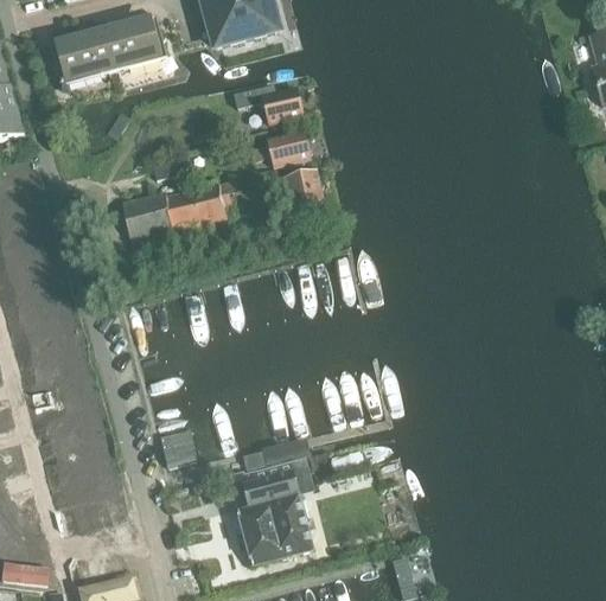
[(206,0),(218,39),(269,26),(262,0),(206,0)]
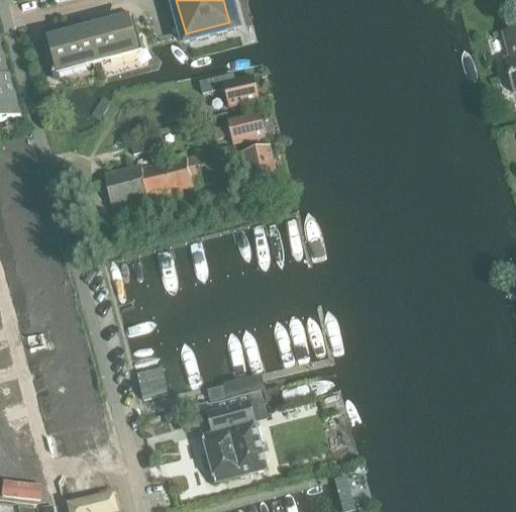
[(504,0),(506,8),(515,5),(515,0),(504,0)]
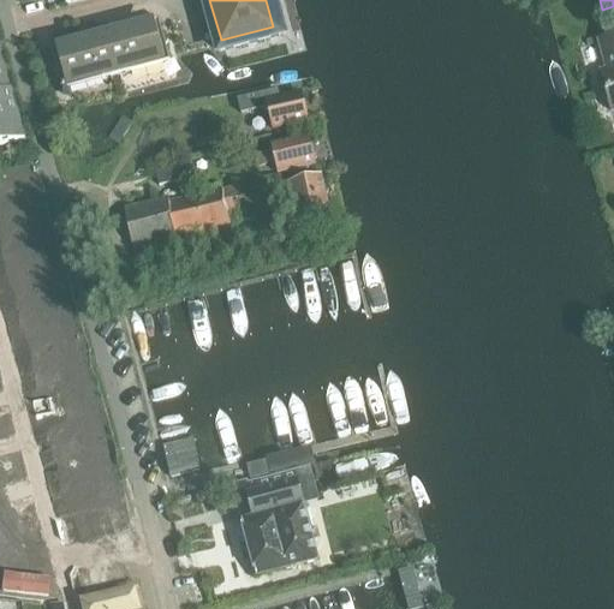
[(115,71),(168,57),(158,15),(103,29),(115,71)]
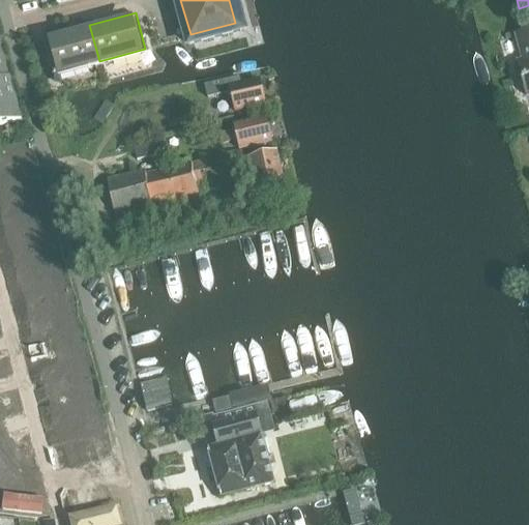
[(89,25),(41,37),(52,74),(99,61),(89,25)]
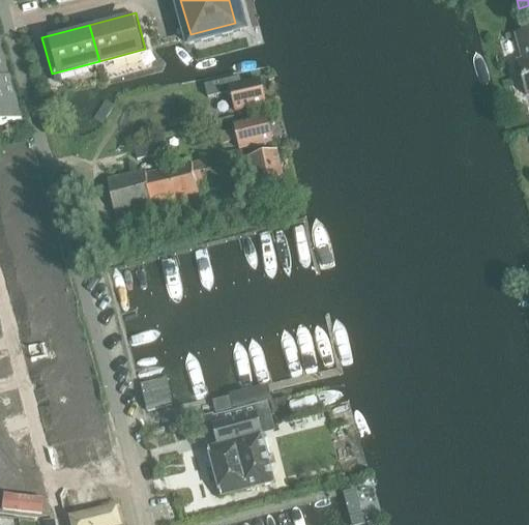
[(526,92),(528,90),(528,26),(515,30),(522,56),(517,57),(526,92)]
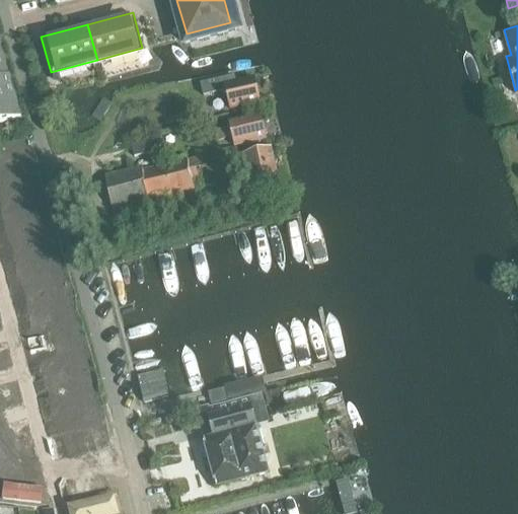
[(0,119),(18,114),(0,45),(0,119)]
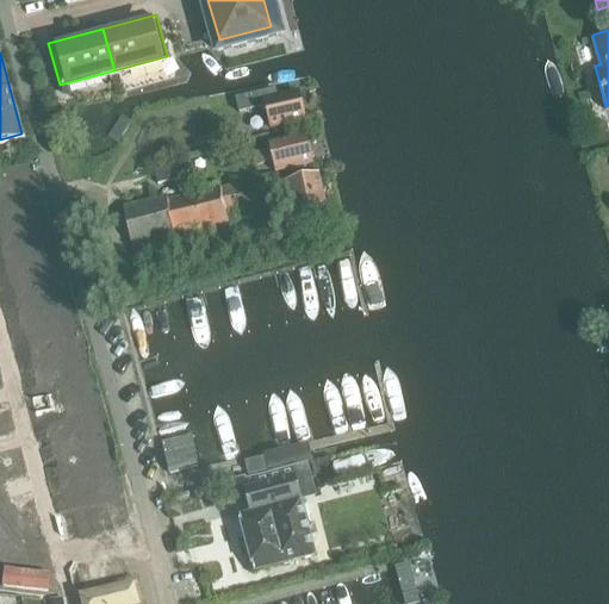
[(269,124),(303,116),(297,88),(277,93),(274,85),(235,94),(238,107),(263,101),(269,124)]
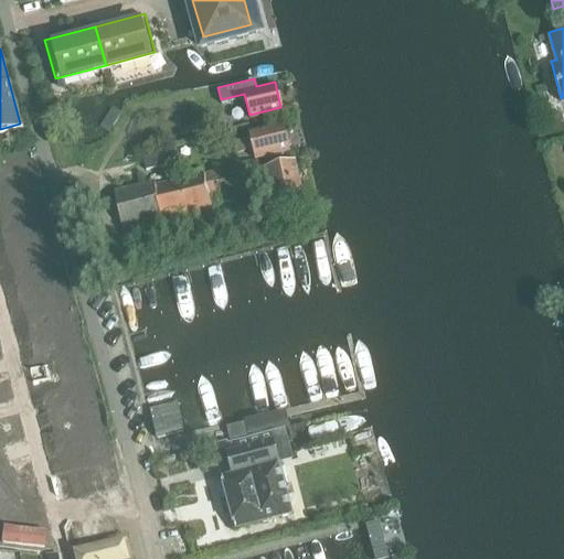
[(208,128),(216,126),(212,110),(203,113),(208,128)]
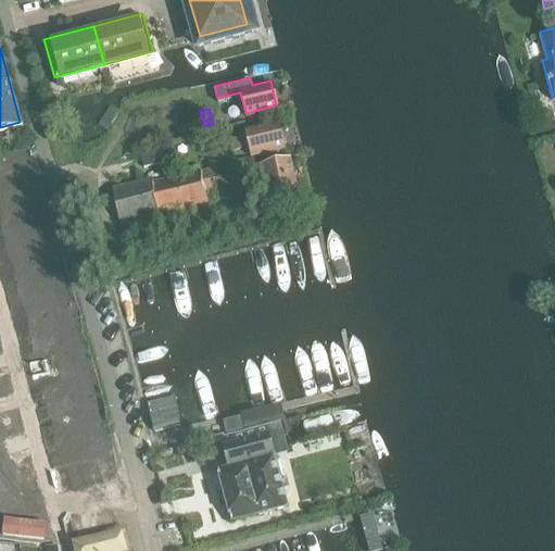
[(250,153),(285,146),(278,117),(243,126),(246,132),(229,136),(231,147),(248,142),(250,153)]
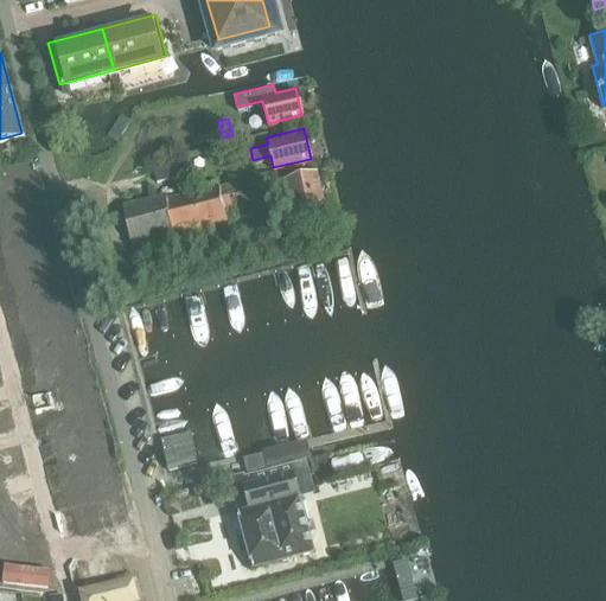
[(157,178),(180,173),(177,159),(153,164),(157,178)]
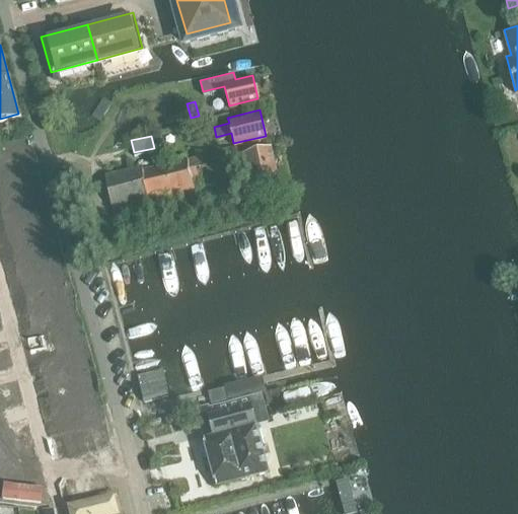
[(242,151),(249,184),(278,176),(270,145),(262,147),(260,139),(244,142),(246,150),(242,151)]
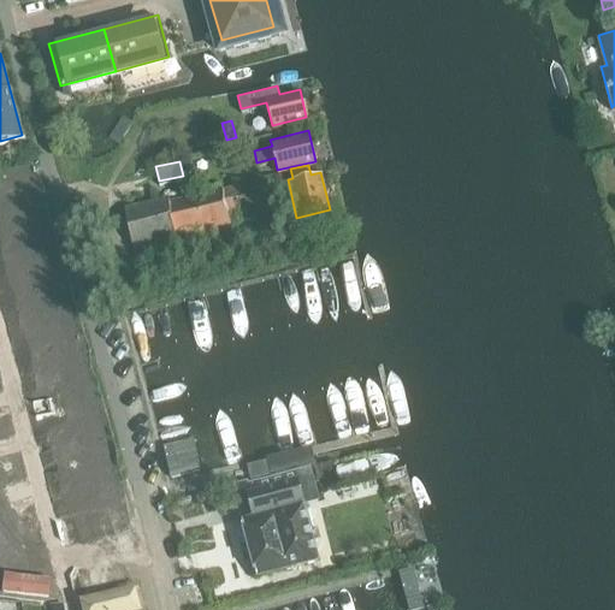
[(275,173),(229,184),(235,209),(264,202),(260,185),(277,181),(275,173)]
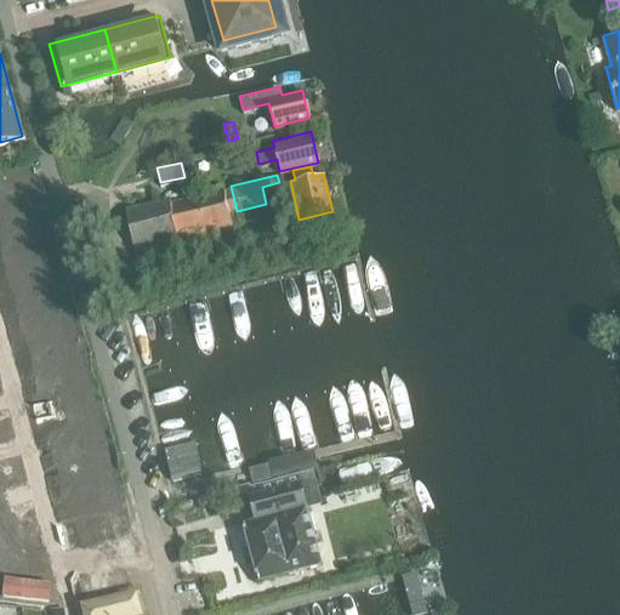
[(238,221),(237,211),(231,186),(197,194),(205,231),(232,223),(232,222),(238,221)]
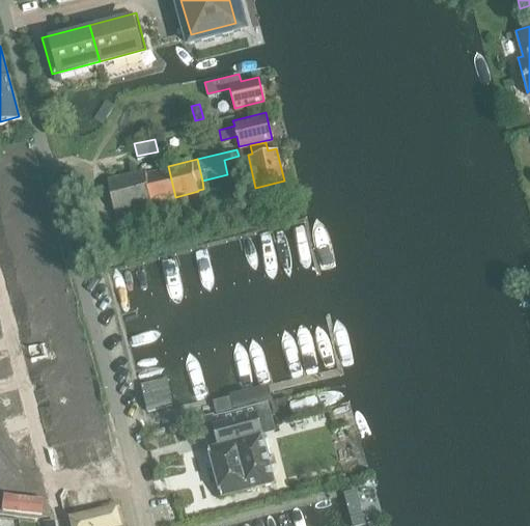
[(152,202),(145,171),(144,166),(107,175),(115,211),(152,202)]
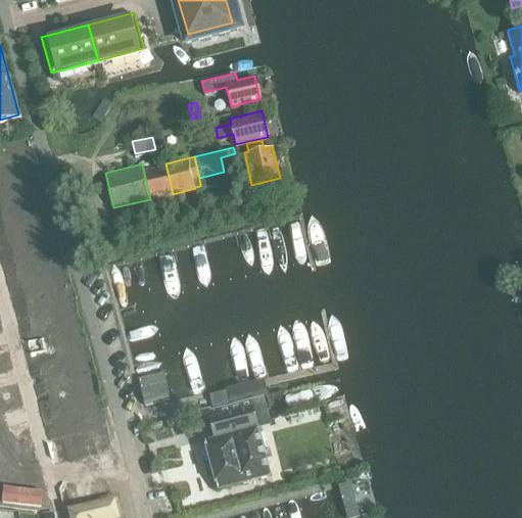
[(165,163),(143,169),(150,199),(173,194),(165,163)]
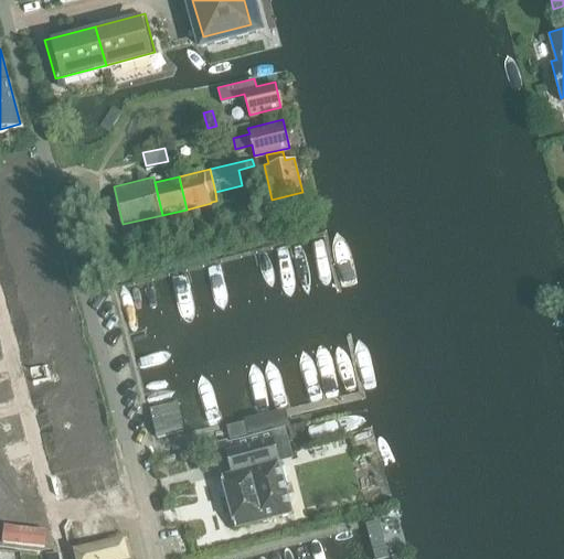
[(31,211),(11,216),(21,253),(41,246),(31,211)]
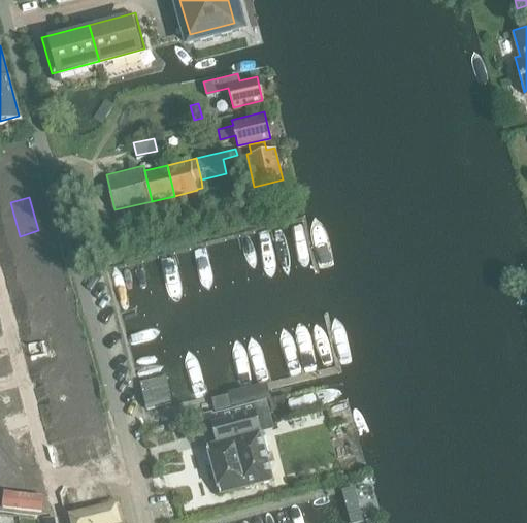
[(43,253),(25,257),(34,294),(53,289),(43,253)]
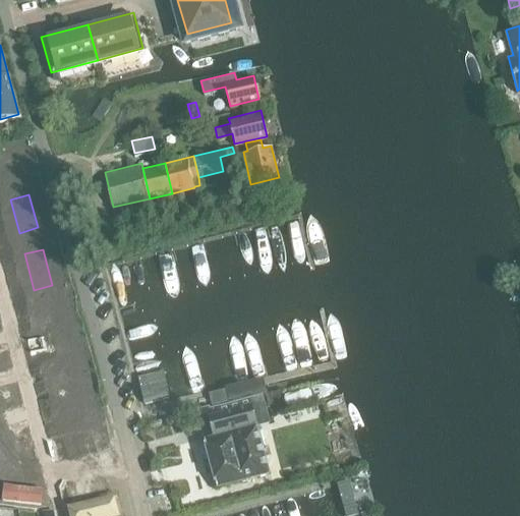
[(57,305),(40,309),(49,347),(67,342),(57,305)]
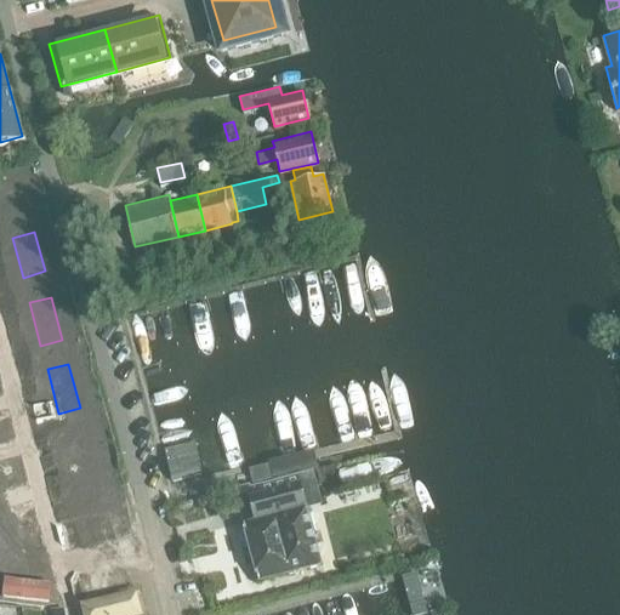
[(314,453),(269,462),(269,466),(272,476),(318,465),(318,463),(316,455),(314,453)]
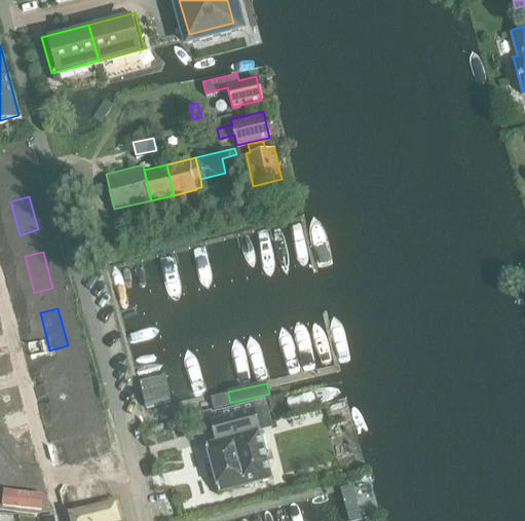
[(142,394),(145,405),(180,397),(177,385),(142,394)]
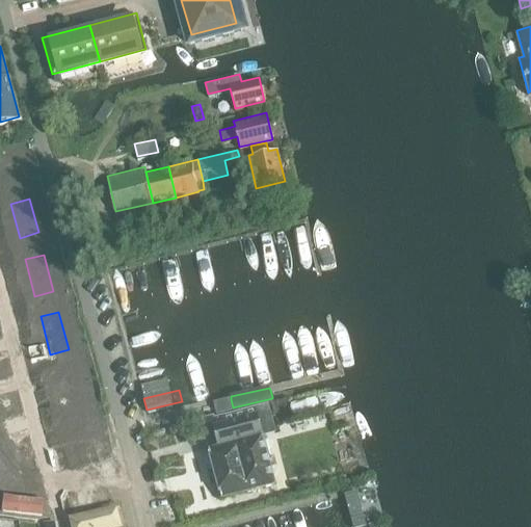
[(12,394),(0,397),(0,413),(16,409),(12,394)]
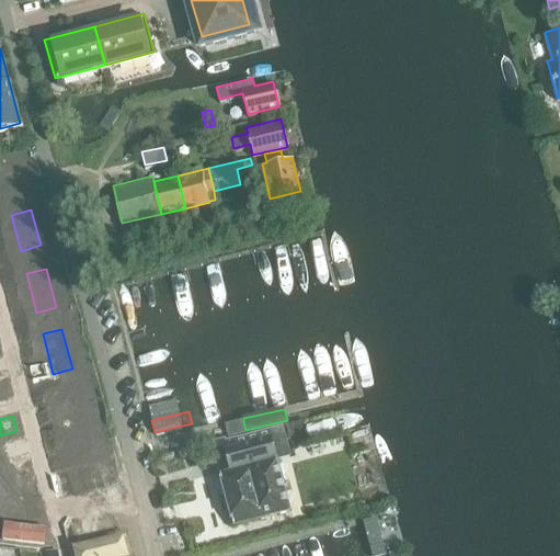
[(94,426),(56,435),(60,451),(99,441),(94,426)]
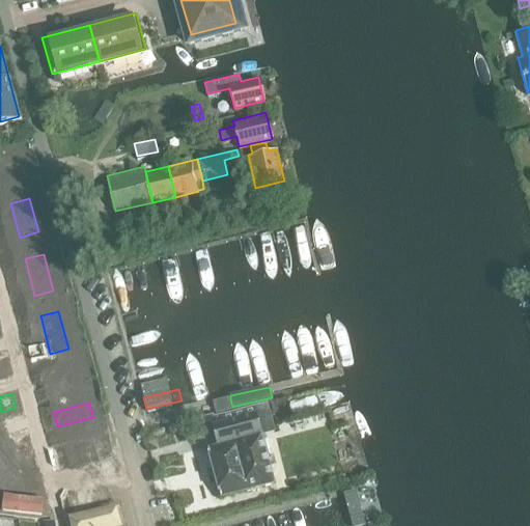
[(208,445),(220,493),(274,479),(261,432),(255,410),(253,403),(223,411),(213,413),(215,421),(215,422),(220,442),(208,445)]
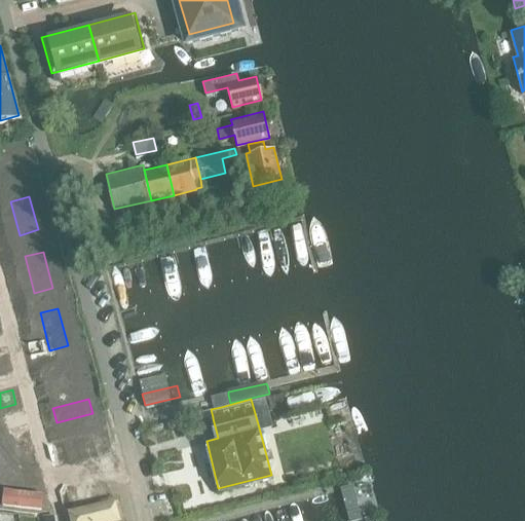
[(23,429),(0,435),(0,450),(26,443),(23,429)]
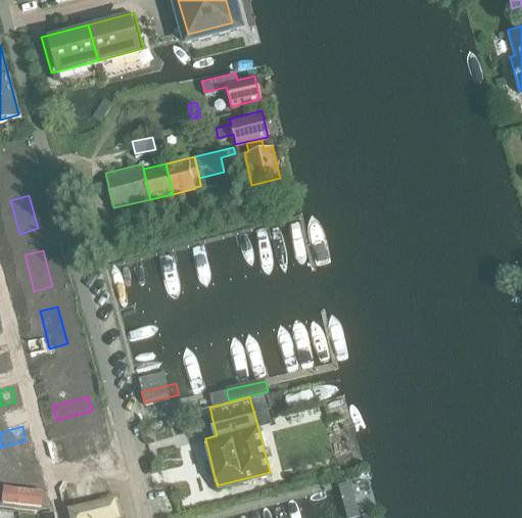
[(33,465),(0,473),(0,489),(36,479),(33,465)]
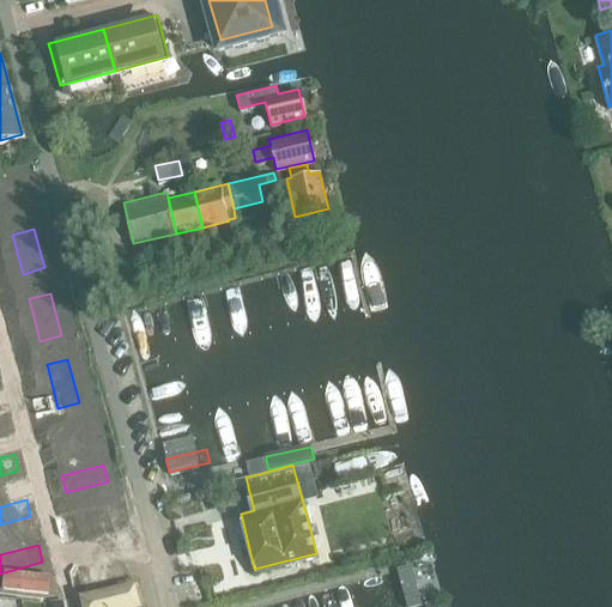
[(408,559),(395,564),(407,604),(420,600),(408,559)]
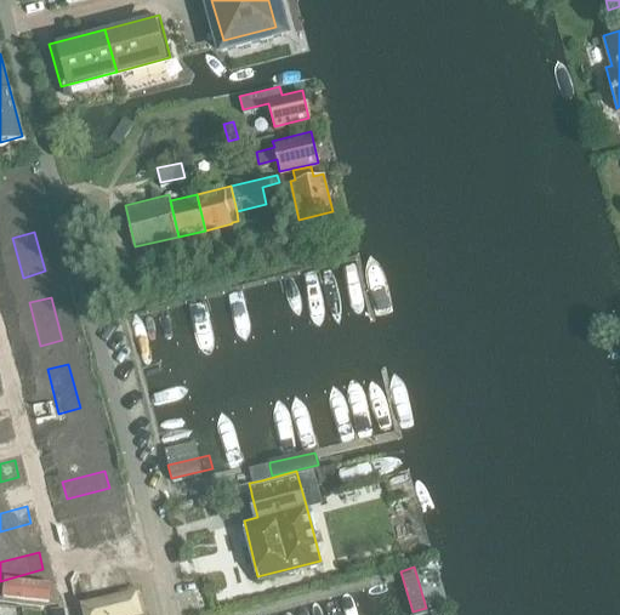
[(84,614),(120,614),(136,611),(130,587),(80,601),(84,614)]
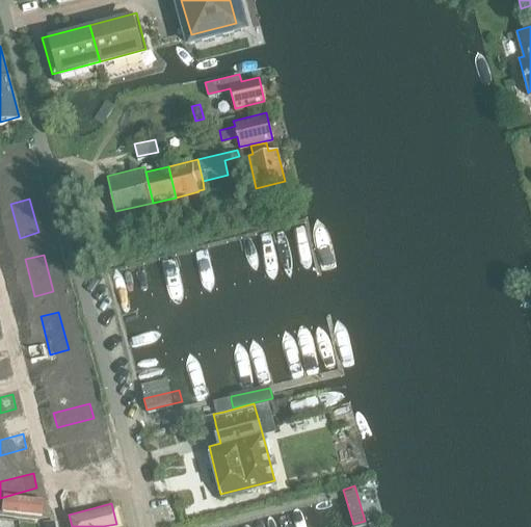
[(53,517),(44,519),(44,521),(45,526),(55,526),(54,517),(53,517)]
